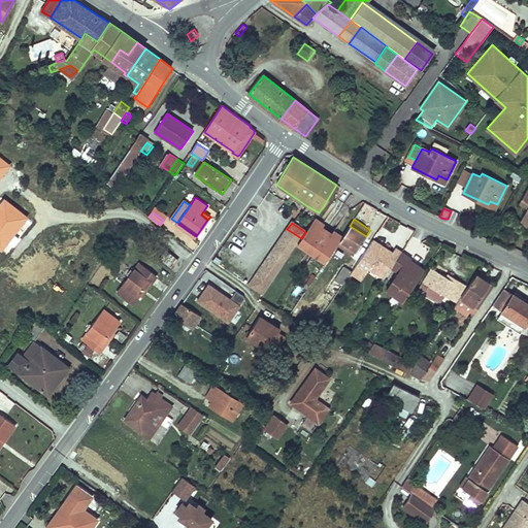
[(301,238),(296,245),(324,264),(339,241),(331,236),(319,228),(311,223),(305,232),(302,237),(301,238)]
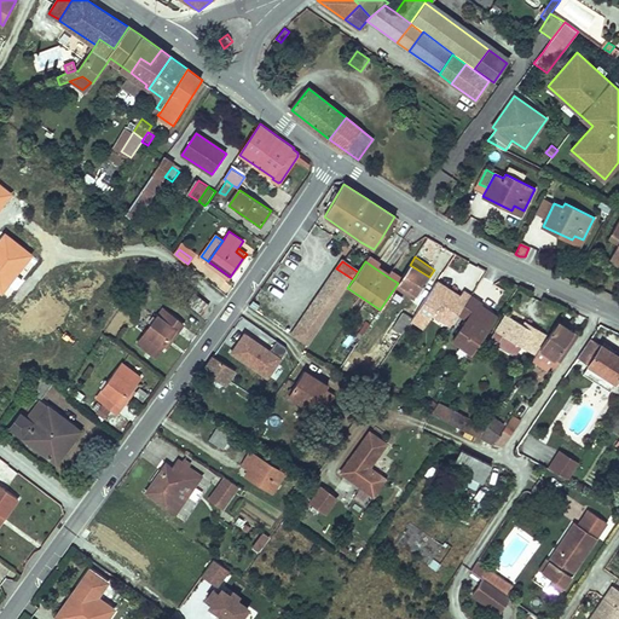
[(400,279),(398,283),(417,295),(429,277),(410,265),(400,279)]
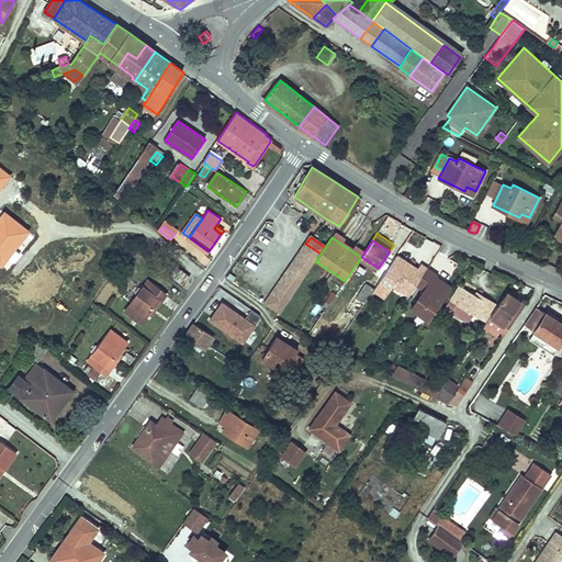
[(321,254),(305,244),(291,266),(305,276),(315,261),(321,254)]
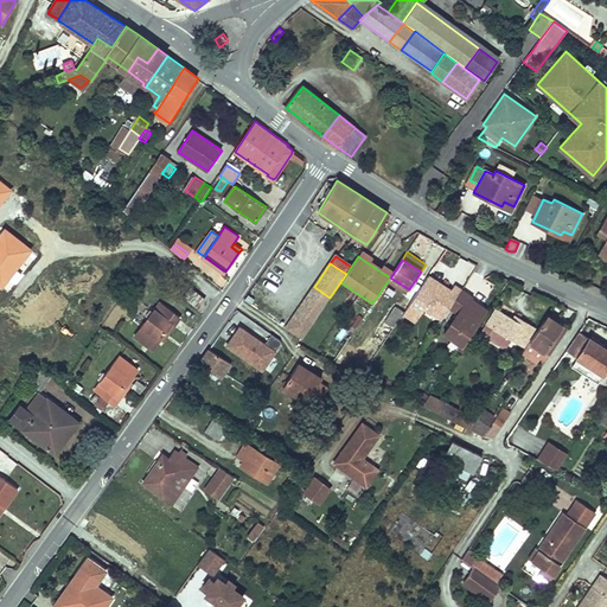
[(404,313),(403,313),(415,321),(425,308),(442,319),(460,291),(453,286),(449,292),(442,286),(439,292),(433,288),(436,282),(428,276),(404,313)]
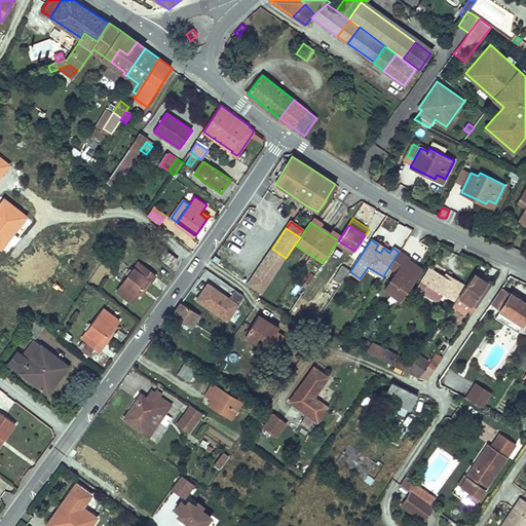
[(165,249),(160,256),(172,266),(178,258),(165,249)]
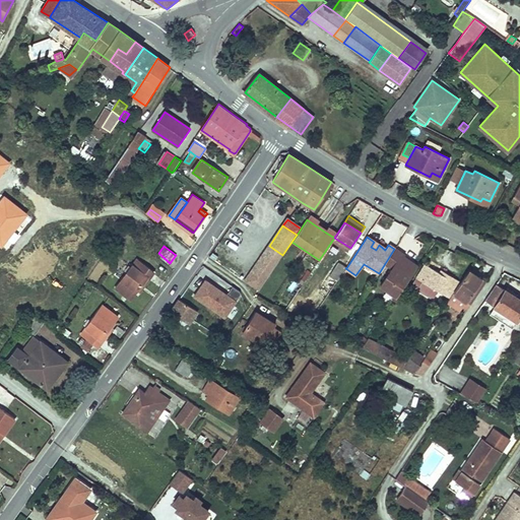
[(282,255),(269,246),(265,253),(278,262),(282,255)]
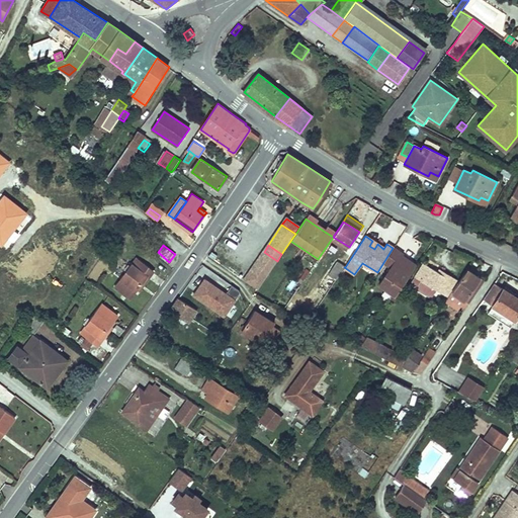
[(403,257),(404,256),(394,249),(384,263),(391,267),(379,285),(396,295),(414,268),(401,259),(403,257)]
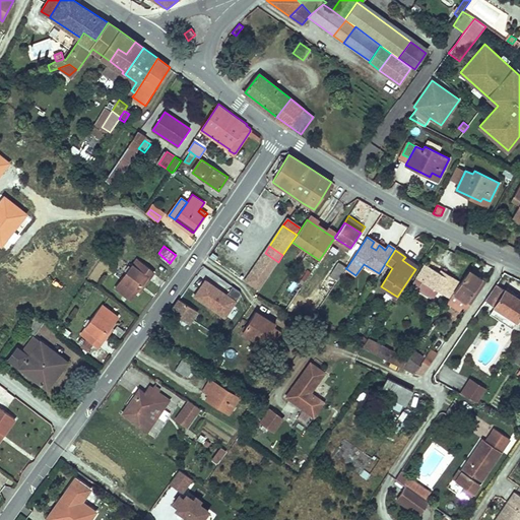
[(402,260),(415,269),(417,266),(404,258),(402,260)]
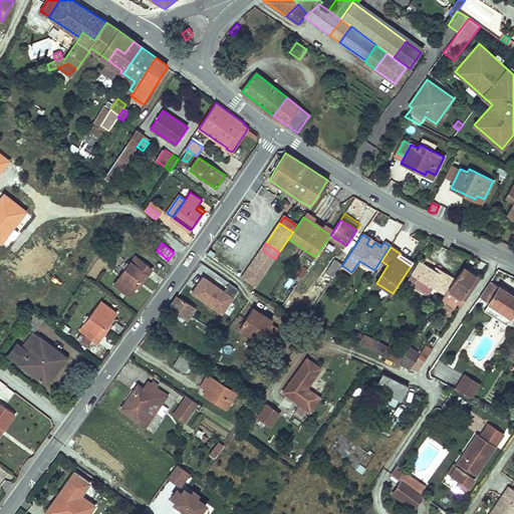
[(130,295),(136,286),(140,280),(142,281),(152,268),(136,256),(114,284),(130,295)]
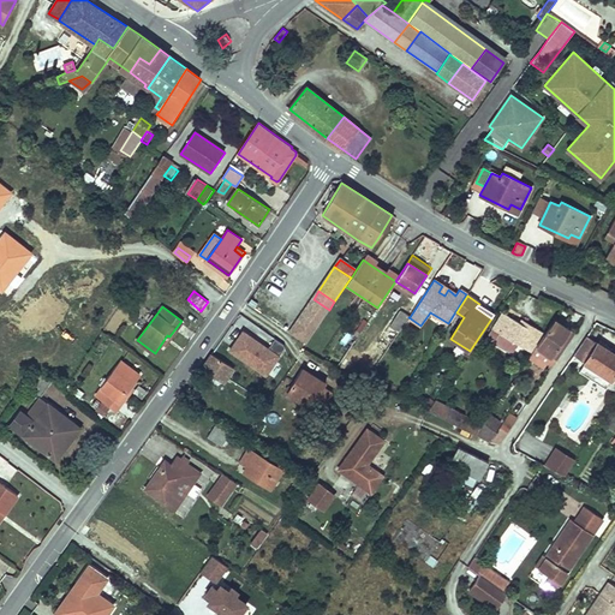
[(396,332),(398,333),(402,326),(406,321),(408,317),(410,317),(400,311),(387,332),(394,335),(396,332)]
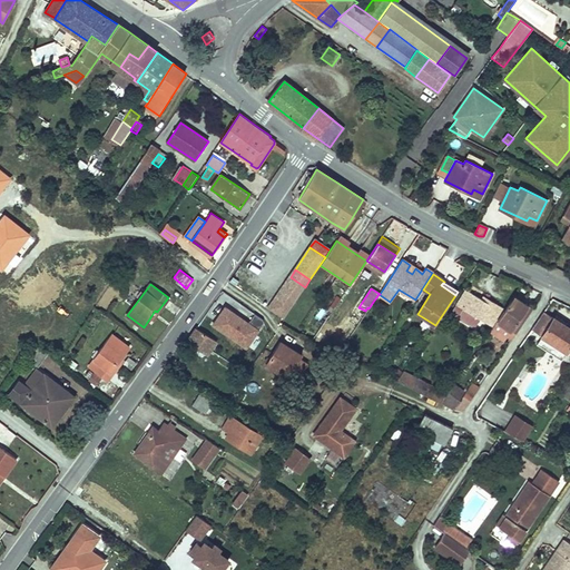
[(467,291),(457,305),(452,313),(474,327),(479,320),(492,327),(503,308),(487,298),(484,302),(467,291)]
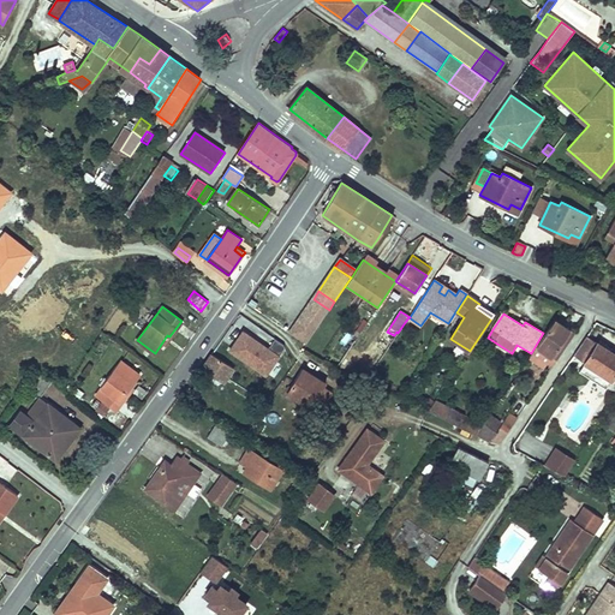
[(554,320),(553,322),(565,330),(567,328),(554,320)]
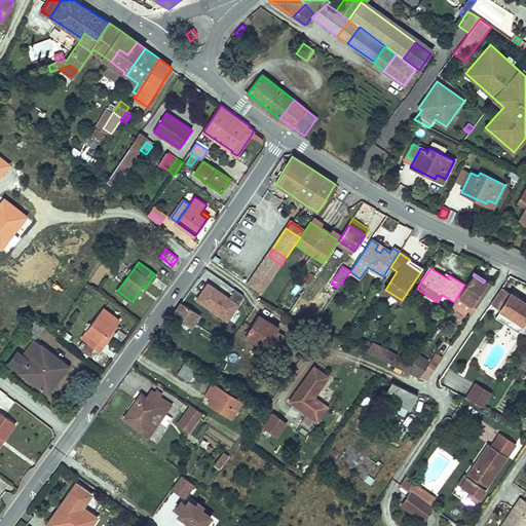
[(473,275),(458,297),(455,302),(454,302),(453,303),(451,306),(464,315),(467,310),(472,305),(476,308),(491,285),(485,280),(483,283),(473,275)]
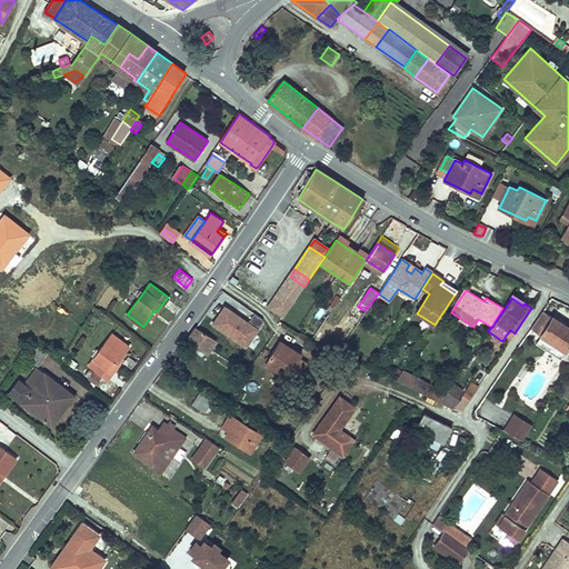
[(248,349),(260,327),(222,306),(210,328),(248,349)]
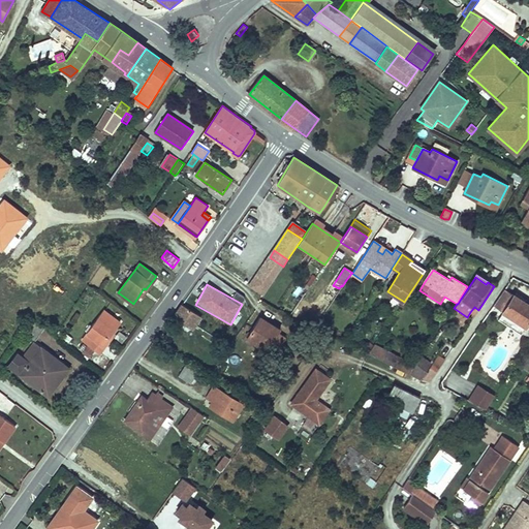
[(330,290),(335,293),(339,288),(333,285),(330,290)]
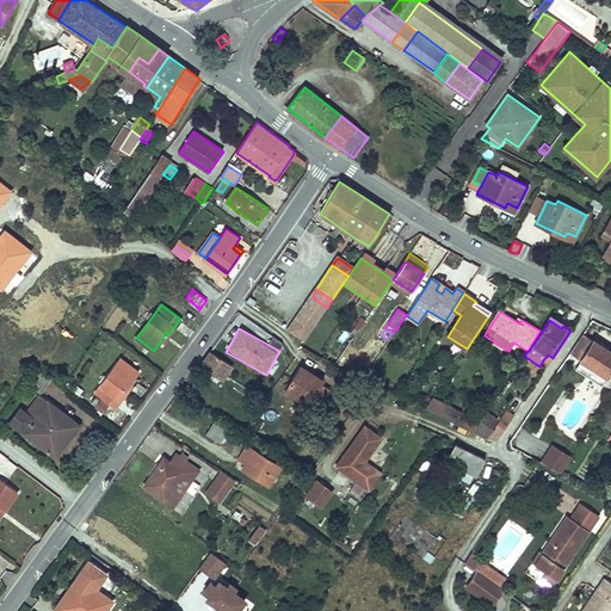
[(567,360),(576,368),(581,362),(608,378),(610,372),(610,353),(584,335),(567,360)]
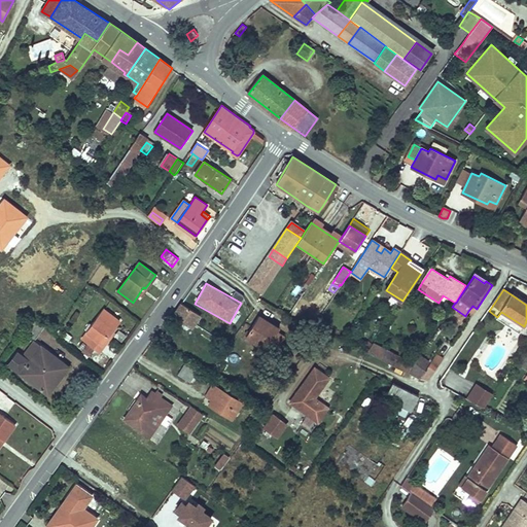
[(181,301),(172,315),(191,328),(200,315),(181,301)]
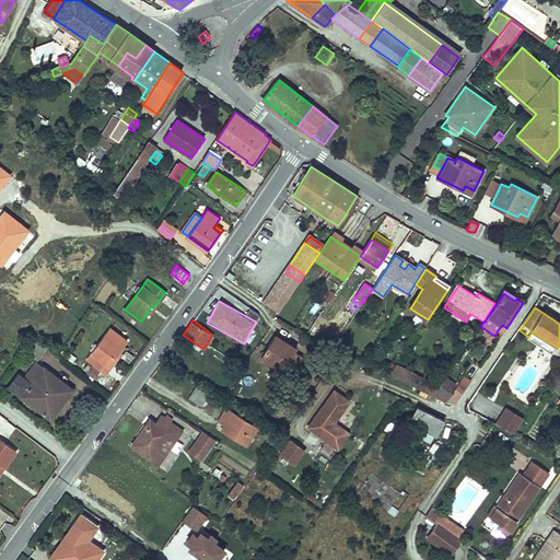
[(117,357),(116,356),(119,350),(127,340),(111,328),(88,359),(106,372),(117,357)]
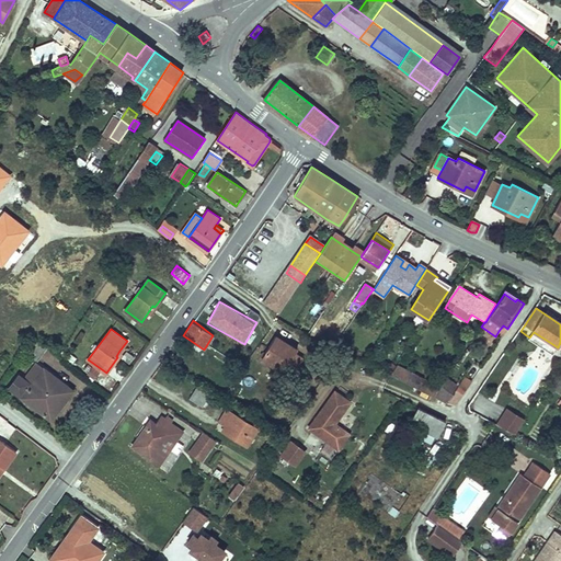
[(534,332),(529,338),(553,353),(558,347),(534,332)]
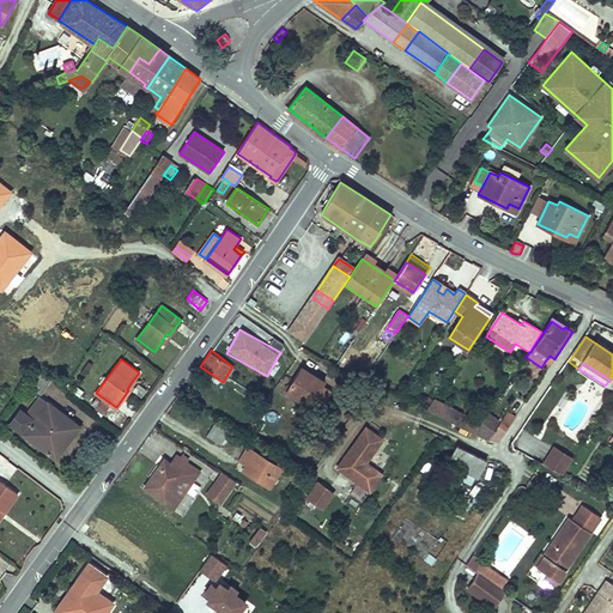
[(301,369),(285,392),(319,412),(331,393),(321,387),(323,383),(301,369)]
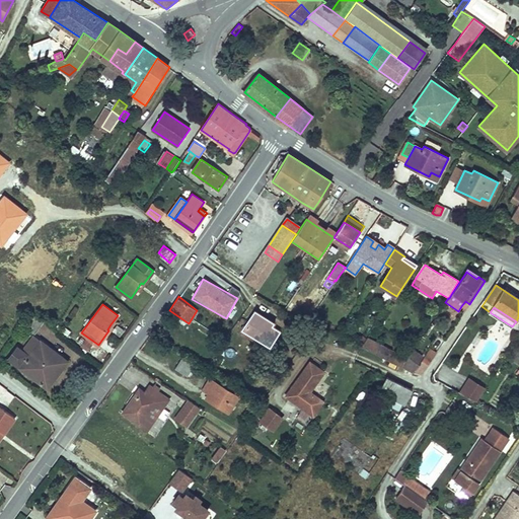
[(26,326),(34,332),(35,334),(45,321),(32,313),(24,325),(26,326)]
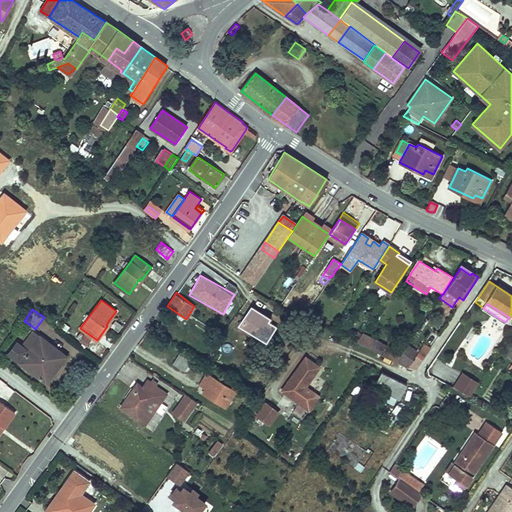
[(26,322),(24,326),(32,331),(34,328),(26,322)]
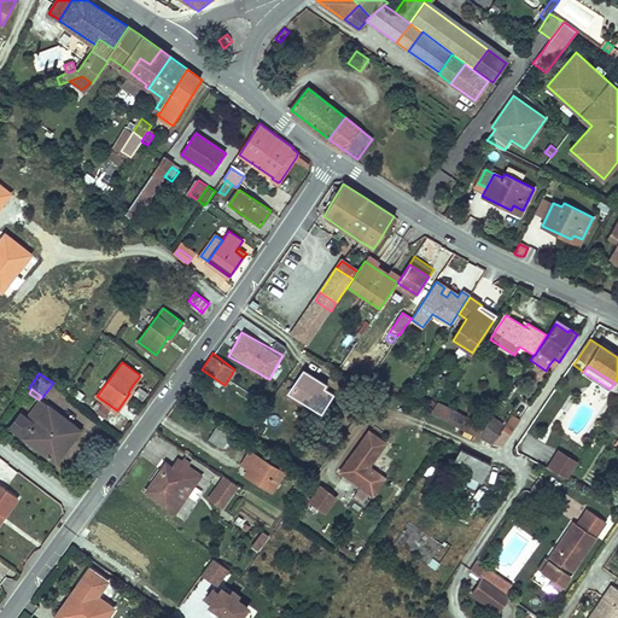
[(76,391),(74,396),(82,401),(85,396),(76,391)]
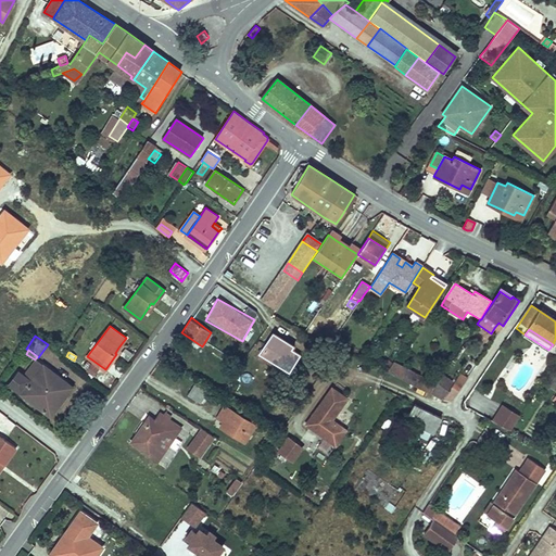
[(25,376),(26,377),(32,381),(43,365),(36,359),(25,376)]
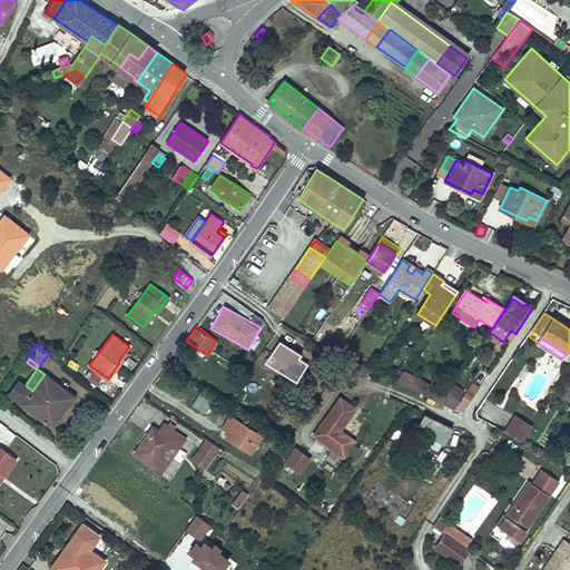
[(450,392),(438,387),(404,370),(396,381),(439,403),(442,404),(450,392)]
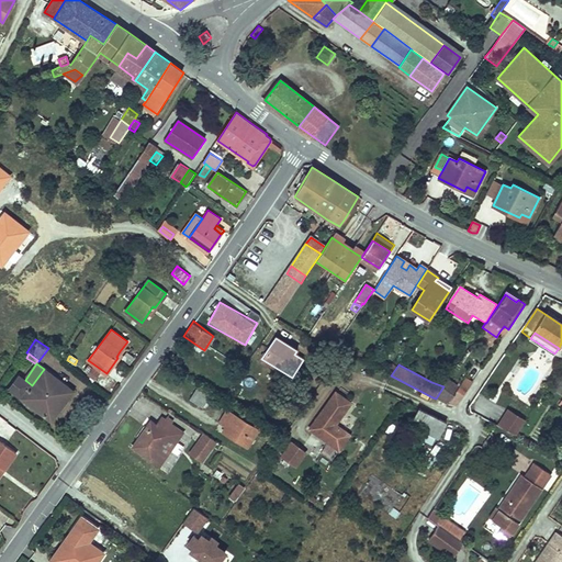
[(93,368),(88,375),(96,380),(101,373),(93,368)]
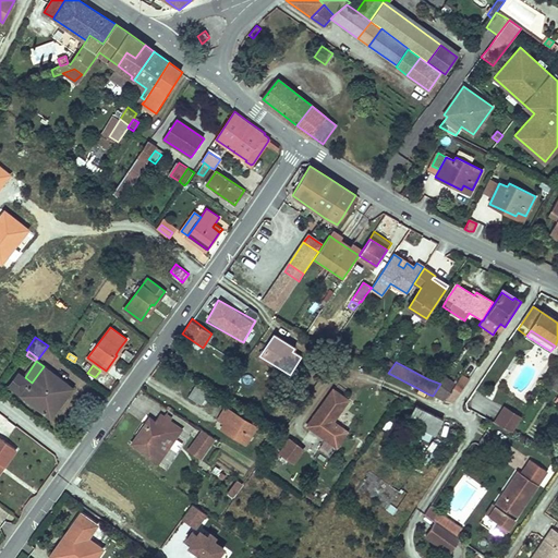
[(26,378),(16,390),(47,414),(69,385),(44,366),(32,383),(26,378)]
